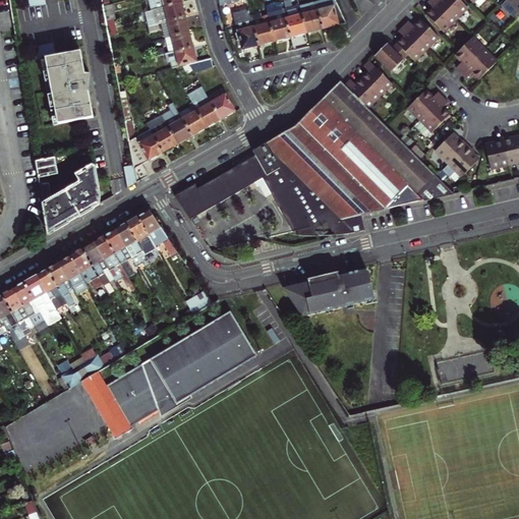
[(182,7),(180,0),(150,7),(143,9),(148,29),(158,26),(157,22),(159,21),(166,19),(184,15),(182,7)]
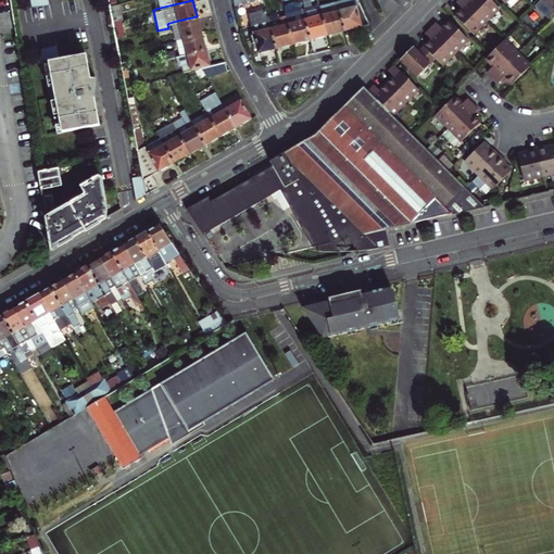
[(369,24),(357,0),(339,0),(336,1),(343,30),(355,27),(369,24)]
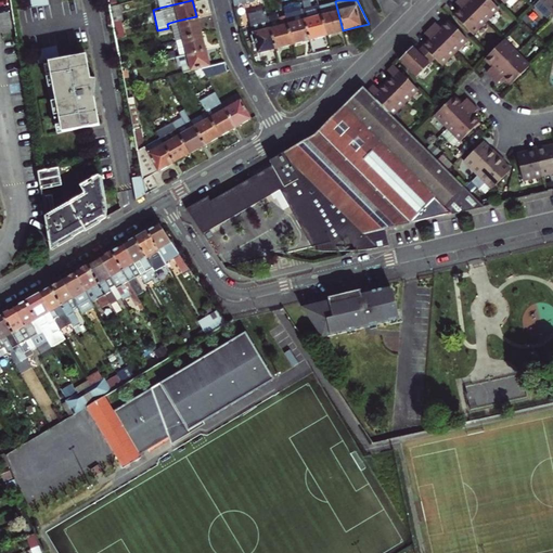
[(473,31),(486,20),(466,0),(458,0),(457,1),(462,7),(459,9),(454,13),(473,31)]
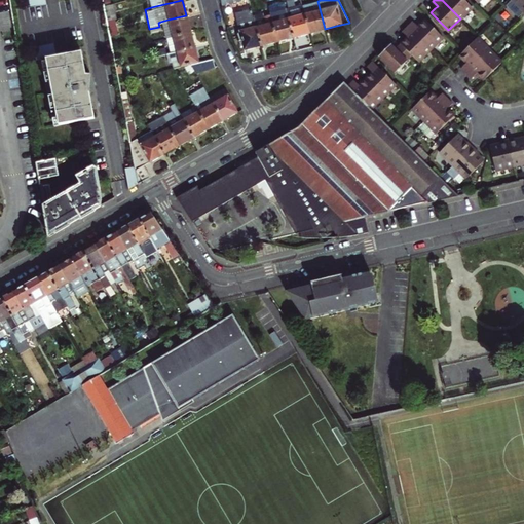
[(442,0),(460,19),(473,6),(465,0),(442,0)]
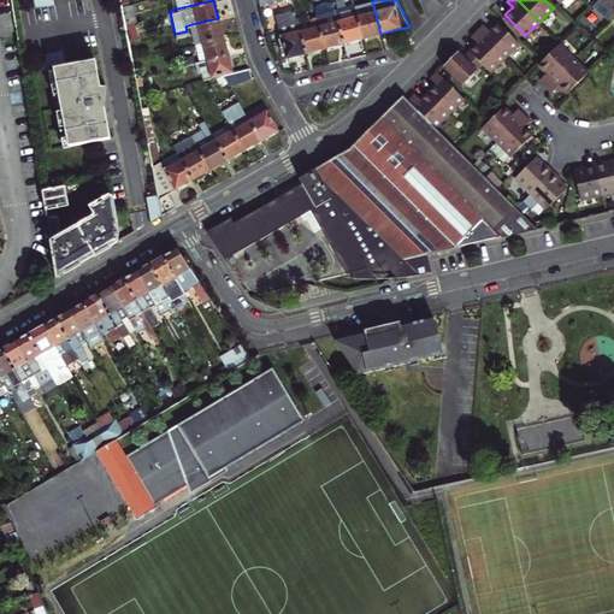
[(607,21),(613,12),(613,0),(595,0),(591,5),(607,21)]
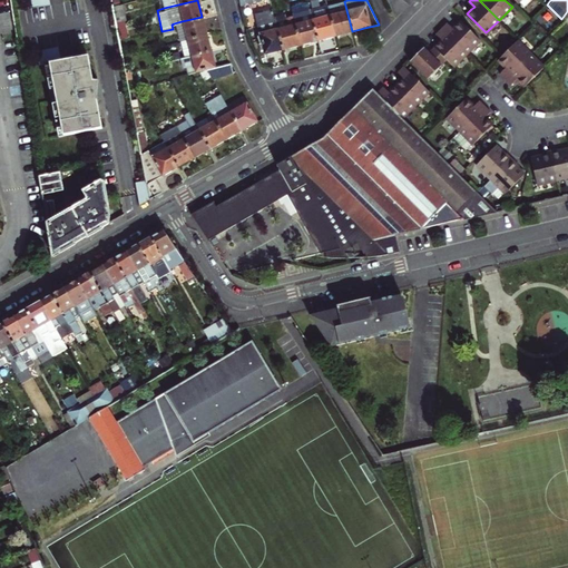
[(123,1),(111,3),(114,20),(123,19),(126,18),(123,1)]
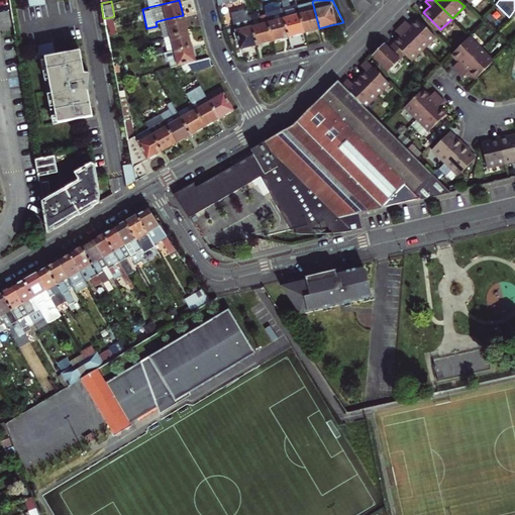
[(319,28),(312,1),(296,5),(296,7),(298,13),(302,32),(310,30),(319,28)]
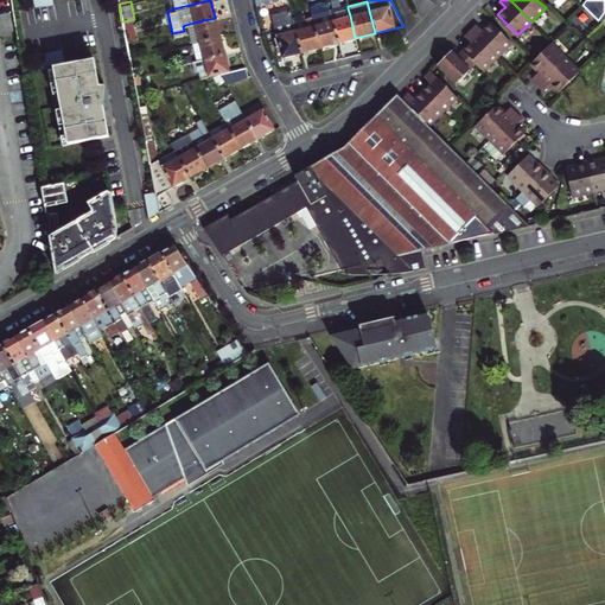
[(299,52),(291,17),(288,8),(269,13),(280,57),(288,55),(299,52)]
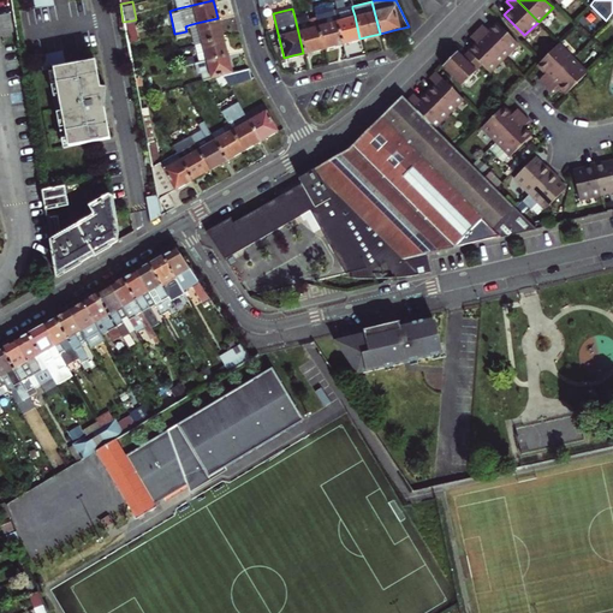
[(355,16),(352,9),(334,13),(335,21),(355,16)]
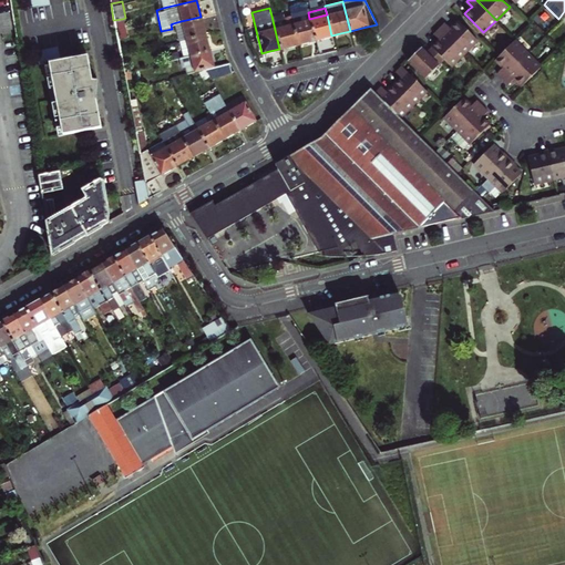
[(309,19),(308,12),(290,17),(291,23),(309,19)]
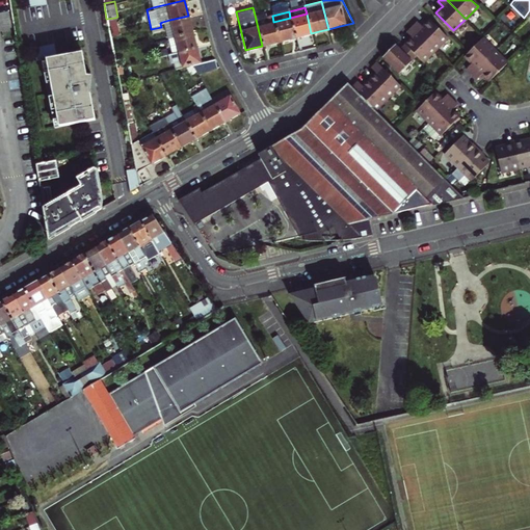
[(269,44),(279,42),(273,22),(272,16),(272,14),(265,16),(264,12),(255,15),(262,46),(269,44)]
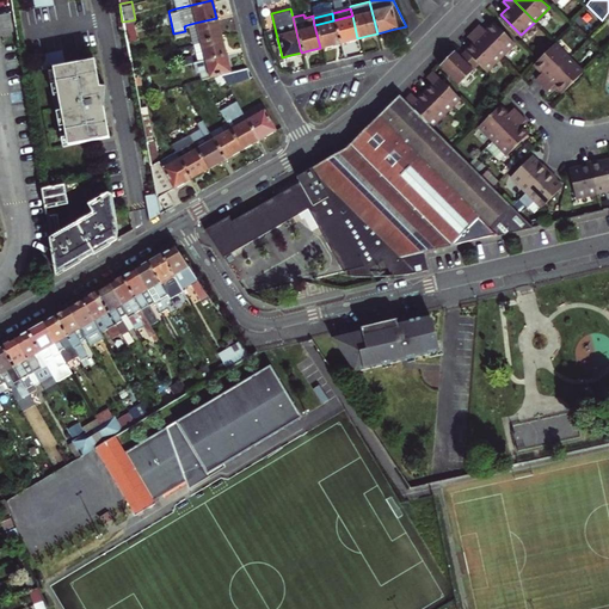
[(352,16),(333,20),(339,43),(349,41),(357,38),(352,16)]
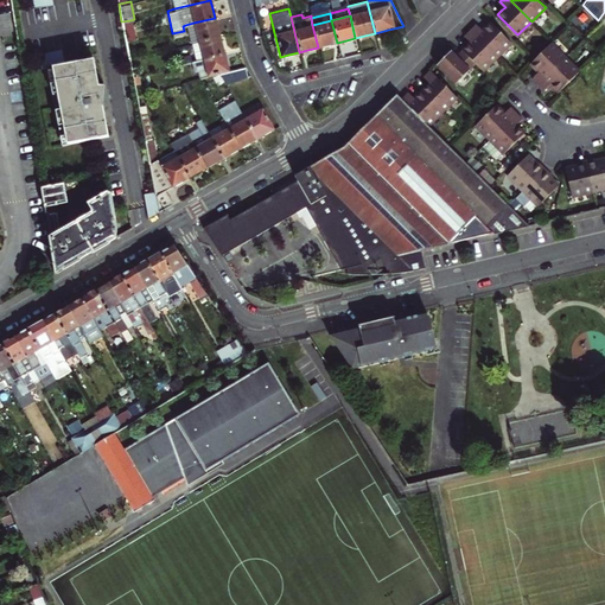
[(197,40),(220,34),(217,27),(215,18),(193,23),(197,40)]
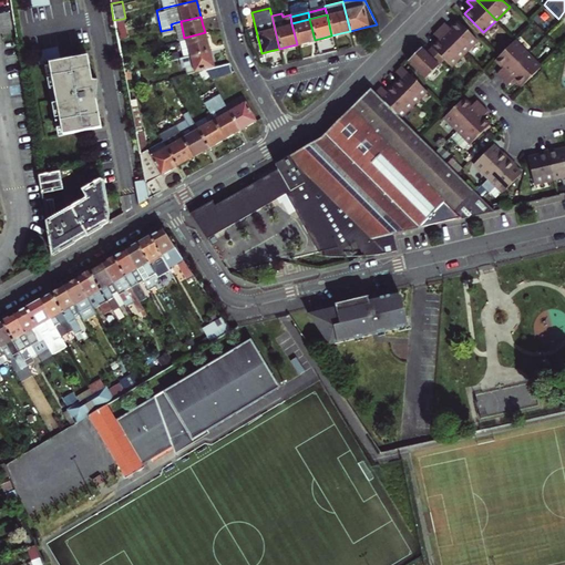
[(122,19),(113,20),(116,37),(125,36),(122,19)]
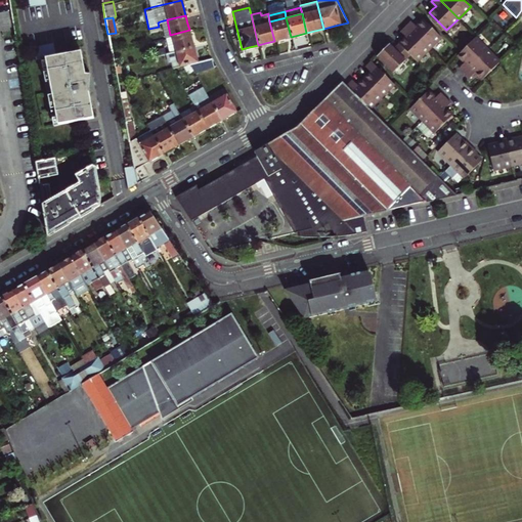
[(281,39),(291,37),(286,17),(269,22),(274,41),(281,39)]
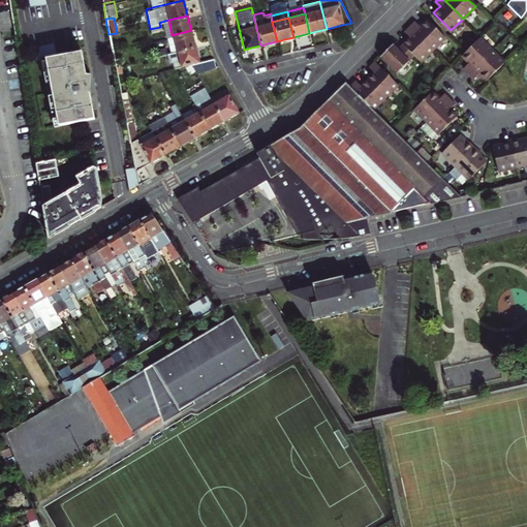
[(410,26),(433,49),(445,35),(428,18),(424,22),(421,25),(415,21),(410,26)]
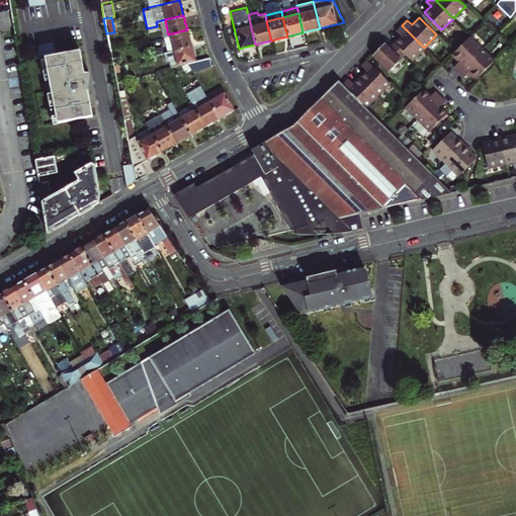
[(168,34),(165,19),(158,21),(162,36),(163,35),(168,34)]
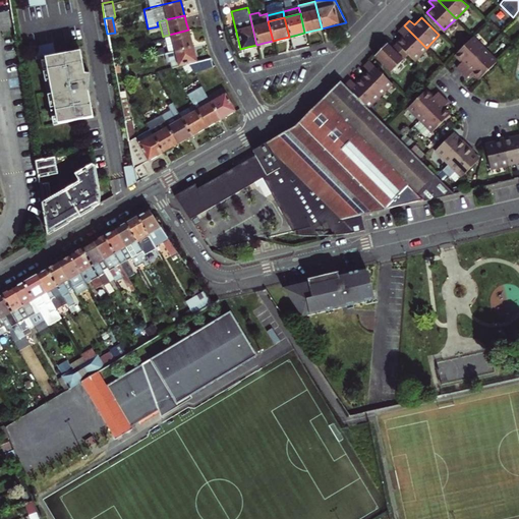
[(426,48),(404,25),(399,31),(404,36),(400,39),(396,43),(408,54),(414,60),(426,48)]
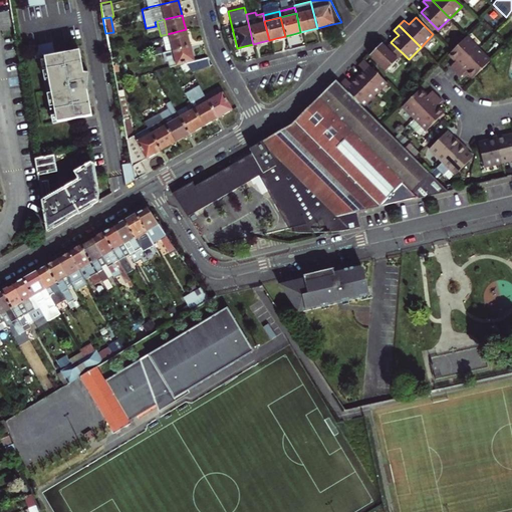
[(167,34),(171,48),(189,44),(187,36),(186,29),(167,34)]
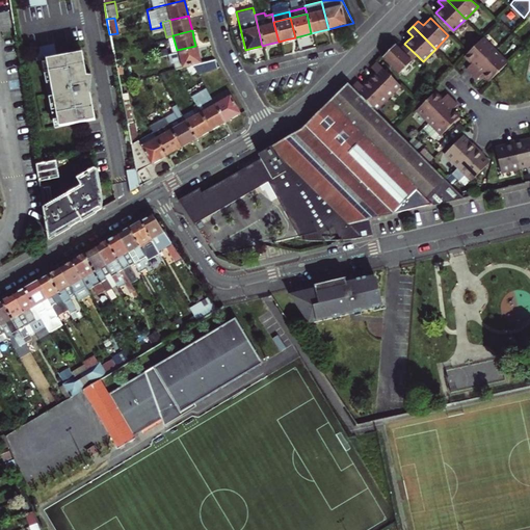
[(472,70),(495,47),(481,33),(467,49),(462,52),(467,55),(471,59),(466,64),(472,70)]
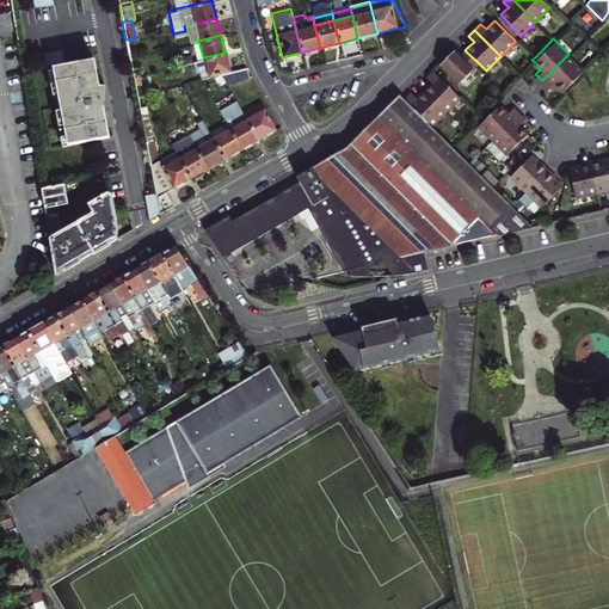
[(203,57),(198,41),(192,42),(197,60),(203,57)]
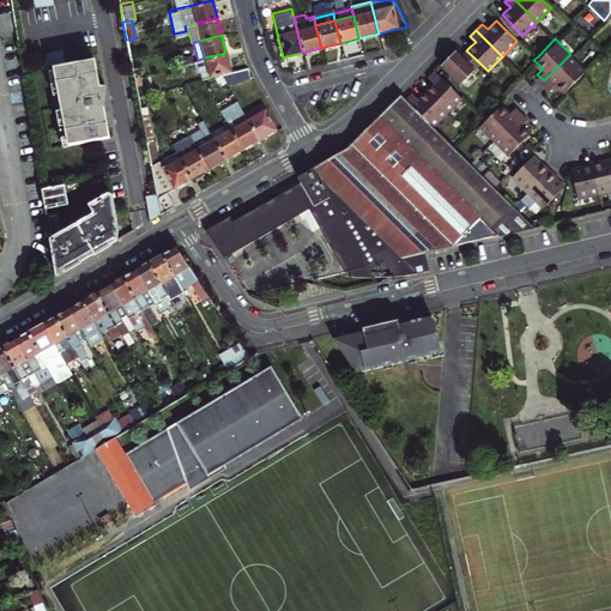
[(46,66),(65,62),(61,47),(38,50),(41,67),(46,66)]
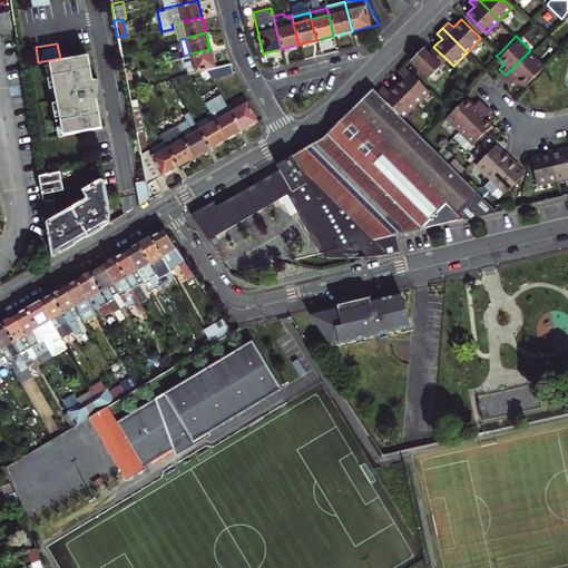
[(447,59),(433,47),(431,49),(429,51),(424,47),(411,60),(428,78),(447,59)]
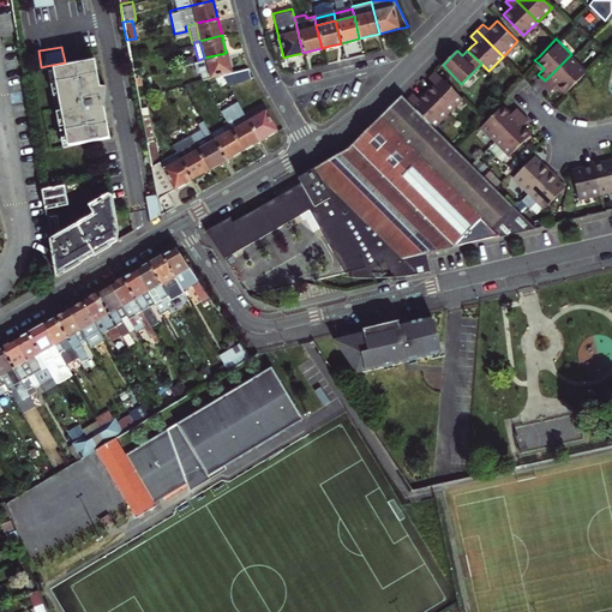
[(221,73),(231,71),(228,63),(226,53),(204,58),(198,60),(196,60),(201,78),(221,73)]
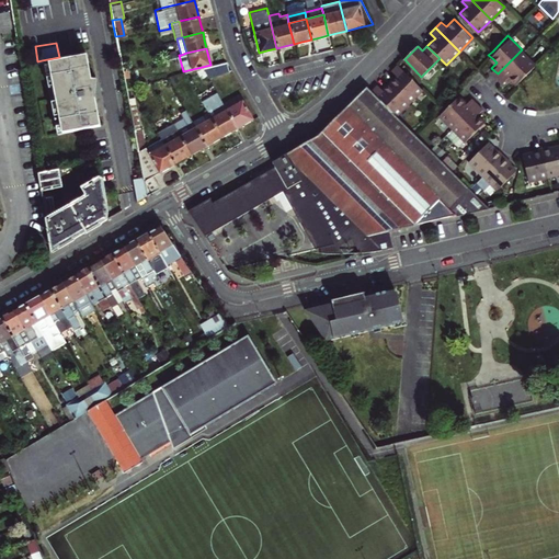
[(522,49),(498,73),(503,79),(508,75),(511,78),(516,82),(536,63),(522,49)]
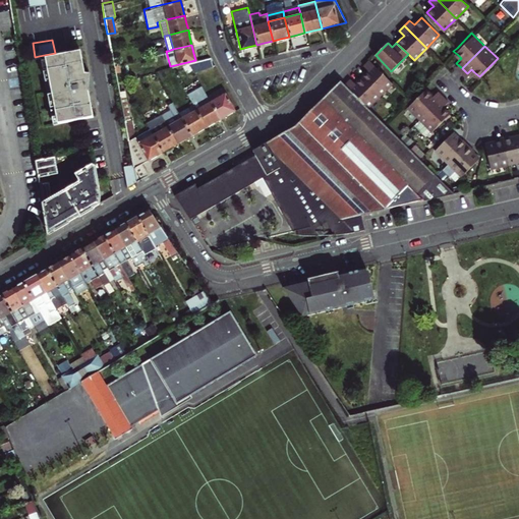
[(55,53),(39,56),(44,89),(50,88),(55,121),(92,114),(79,49),(55,53)]
